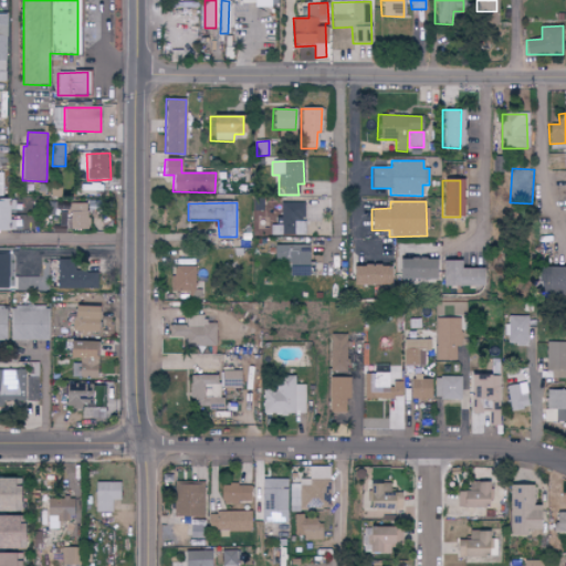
[(60,213),(60,230),(88,230),(88,205),(71,203),(71,213),(60,213)]
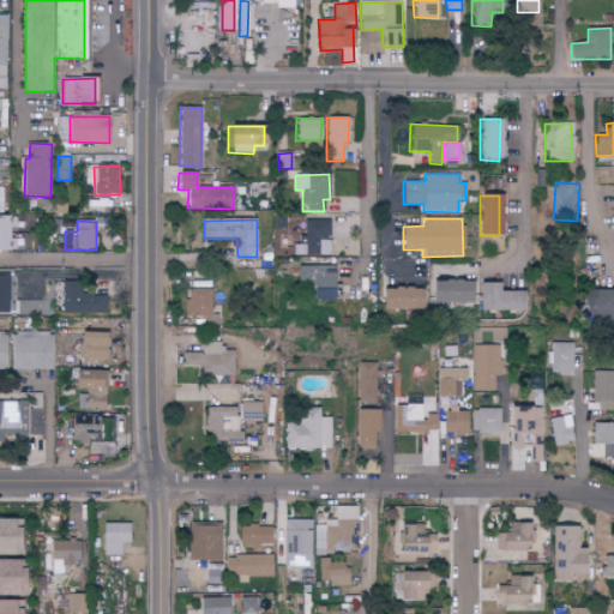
[(304,245),(292,245),(292,256),(331,256),(330,241),(329,241),(329,221),(304,221),(304,245)]
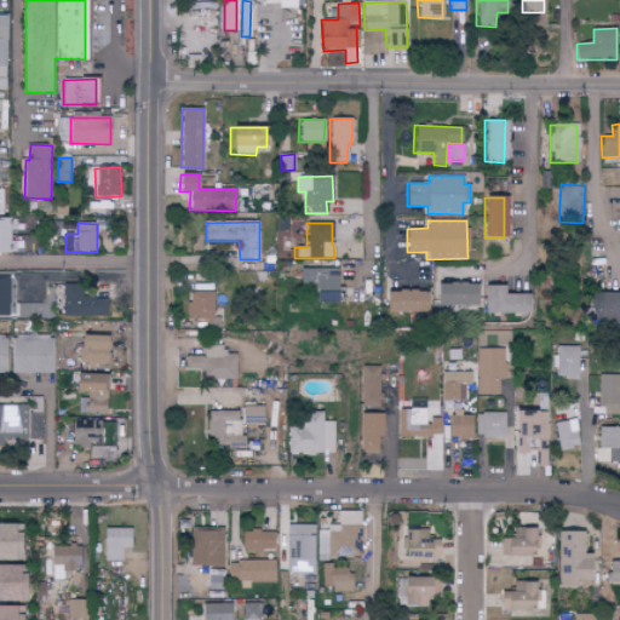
[(336,303),(334,269),(299,270),(299,285),(313,285),(313,303),(336,303)]
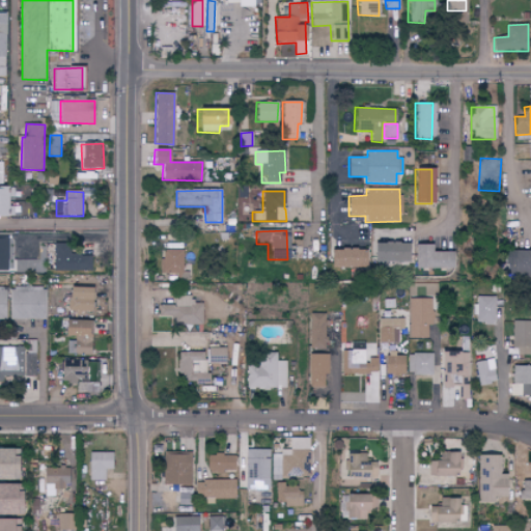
[(372,261),(407,262),(408,244),(373,243),(372,261)]
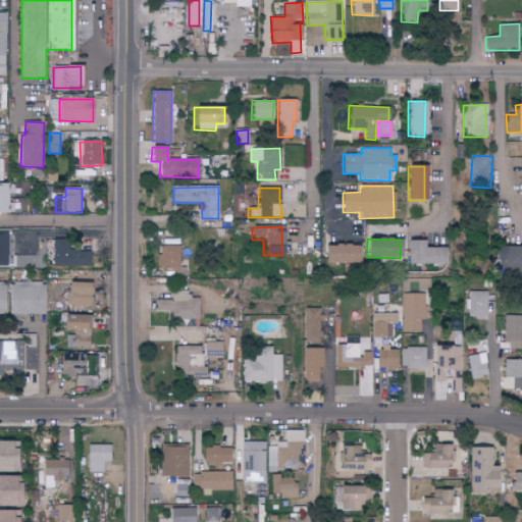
[(89,250),(59,250),(59,241),(43,240),(43,252),(52,252),(52,266),(89,266),(89,250)]
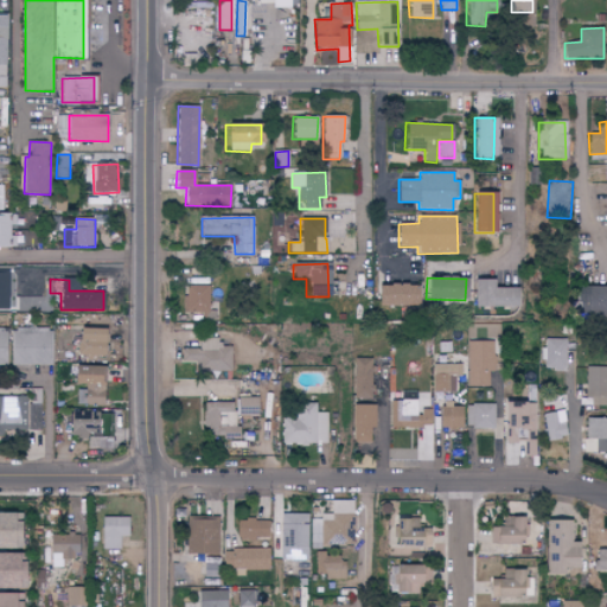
[(516,307),(516,288),(493,288),(492,280),(472,280),(473,307),(516,307)]
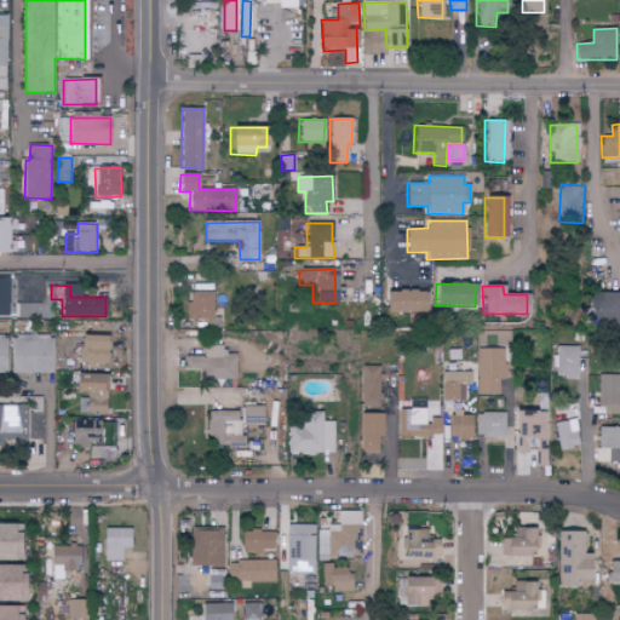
[(384,314),(424,313),(424,291),(384,292),(384,314)]
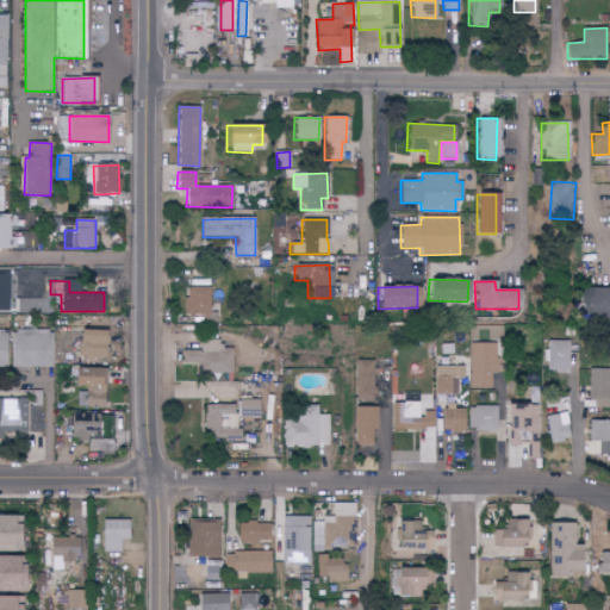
[(211,287),(186,288),(187,324),(217,324),(217,312),(211,312),(211,287)]
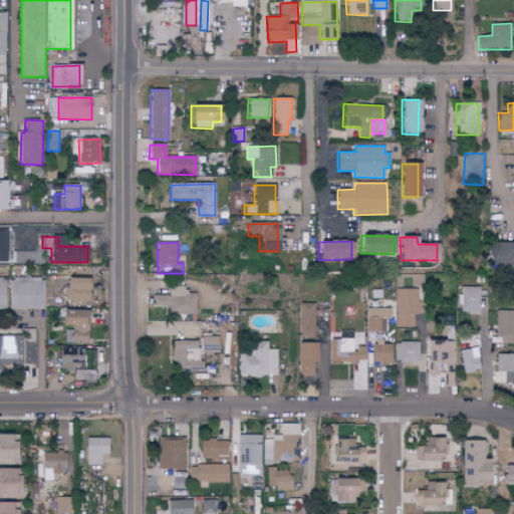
[(493,268),(513,268),(513,243),(494,243),(493,268)]
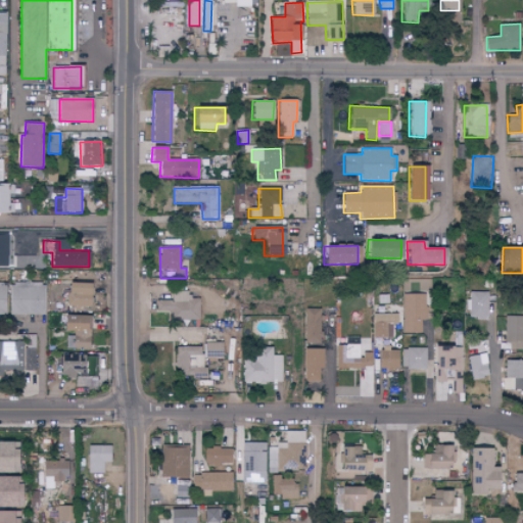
[(0,314),(9,315),(8,283),(0,283),(0,314)]
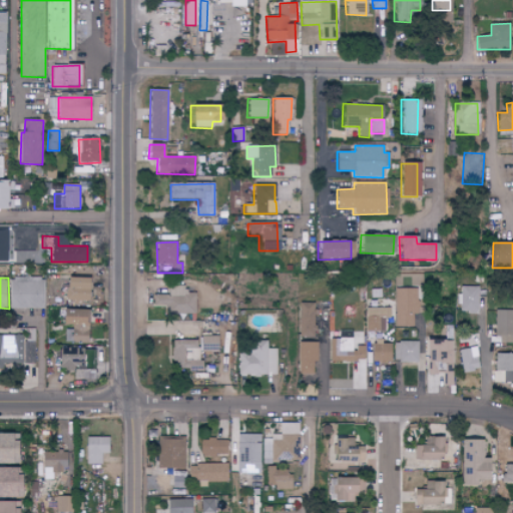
[(9,279),(10,310),(41,309),(40,278),(9,279)]
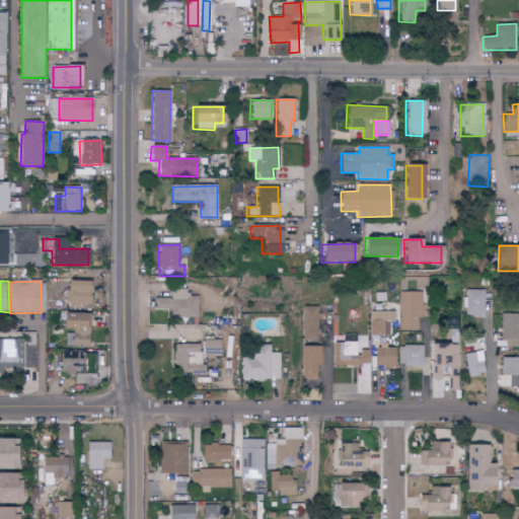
[(89,302),(89,282),(63,282),(64,303),(89,302)]
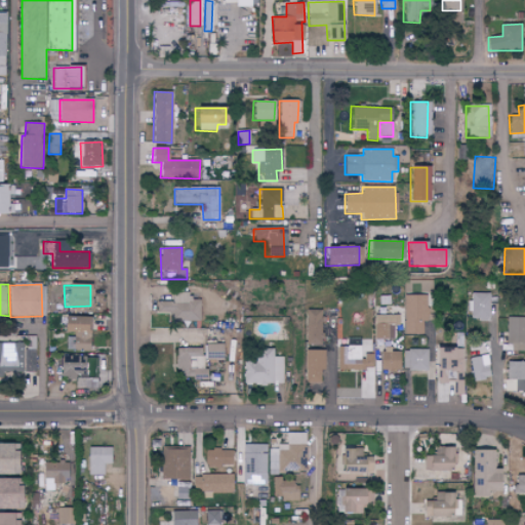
[(170,321),(200,322),(201,300),(191,300),(191,293),(172,292),(172,303),(159,301),(159,314),(170,314),(170,321)]
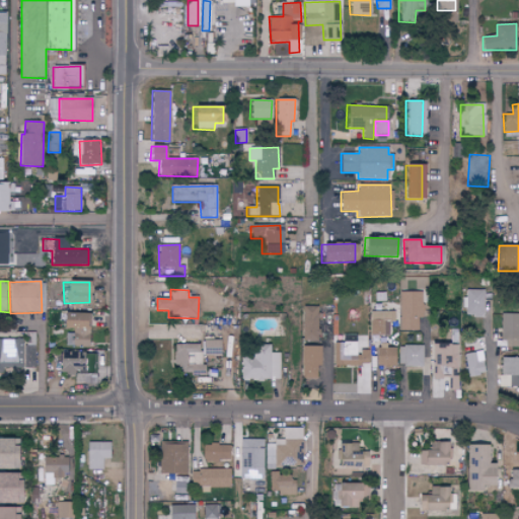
[(486,291),(467,290),(466,316),(485,317),(486,291)]
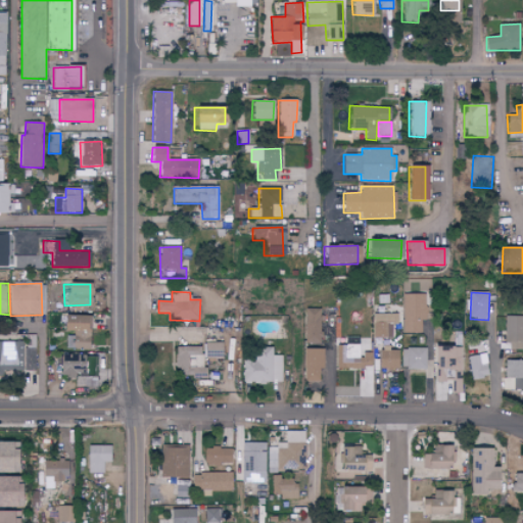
[(427,294),(402,295),(402,333),(422,333),(421,321),(427,321),(427,294)]
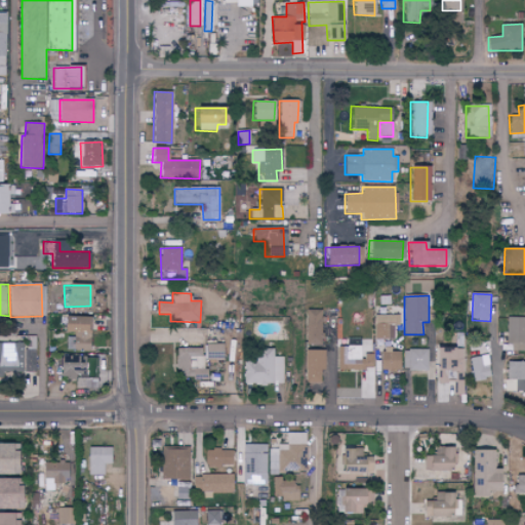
[(321,345),(322,311),(307,311),(306,345),(321,345)]
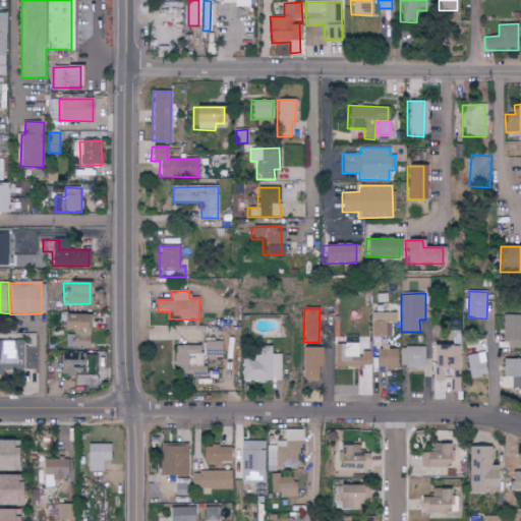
[(392,336),(392,323),(396,323),(396,312),(370,313),(371,337),(392,336)]
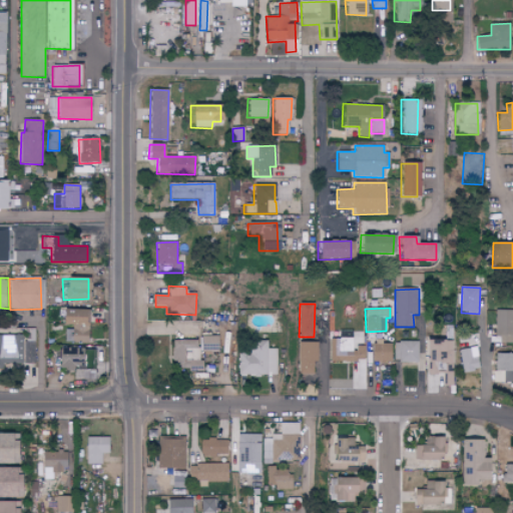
[(87,311),(57,310),(57,327),(65,328),(65,343),(86,343),(87,311)]
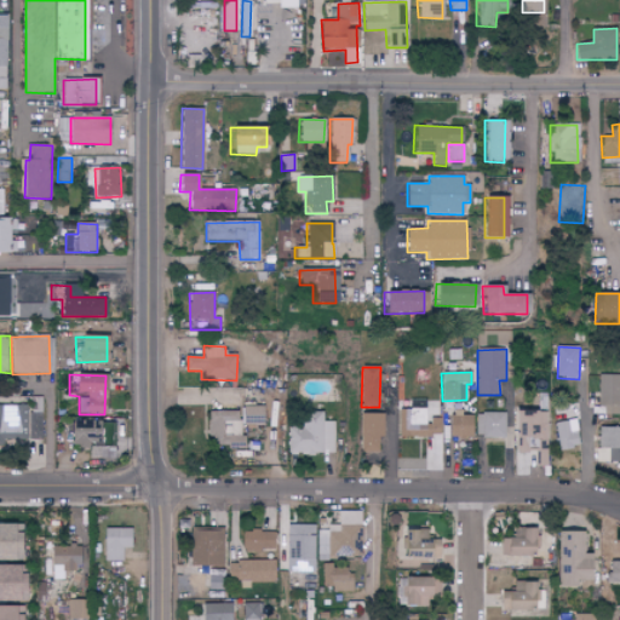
[(619,375),(598,375),(600,415),(619,415),(619,375)]
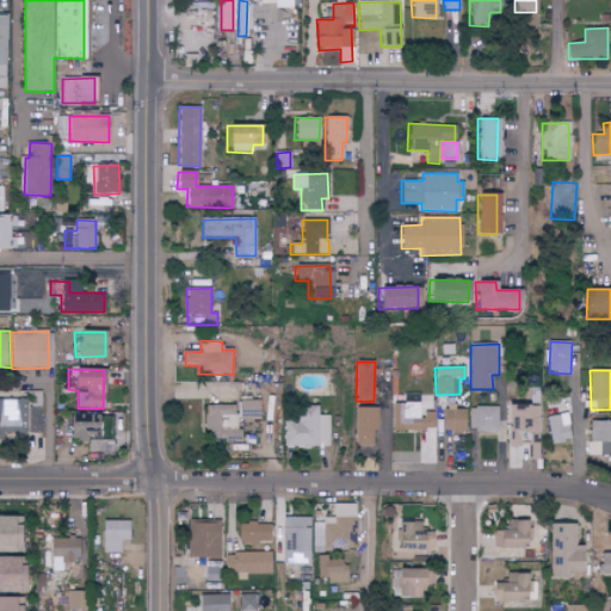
[(30,433),(42,434),(43,394),(31,394),(30,433)]
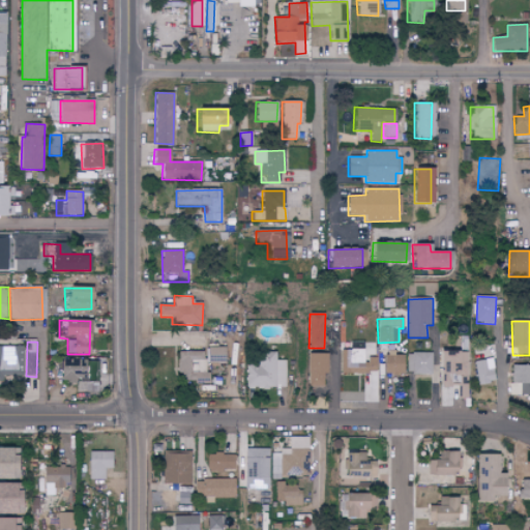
[(25,347),(0,347),(0,376),(26,376),(25,347)]
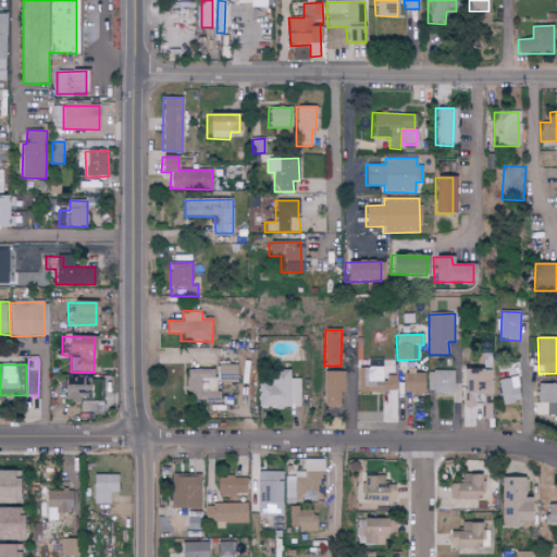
[(235,364),(217,366),(218,383),(236,382),(235,364)]
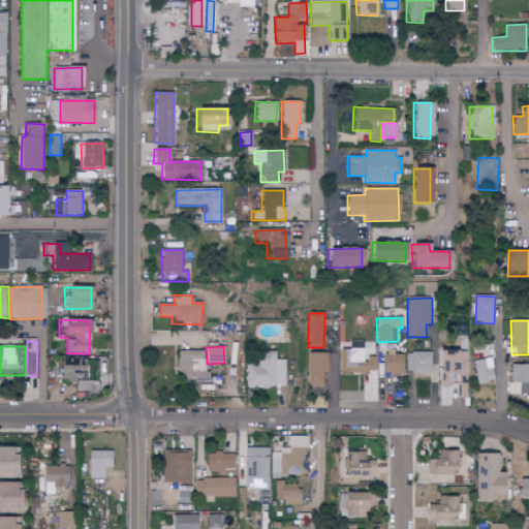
[(364,349),(346,348),(345,372),(375,373),(375,358),(363,356),(364,349)]
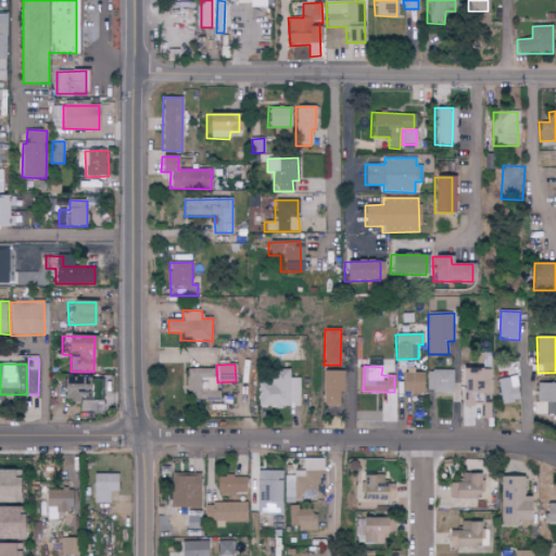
[(489,368),(459,369),(460,406),(479,406),(479,419),(490,418),(489,368)]
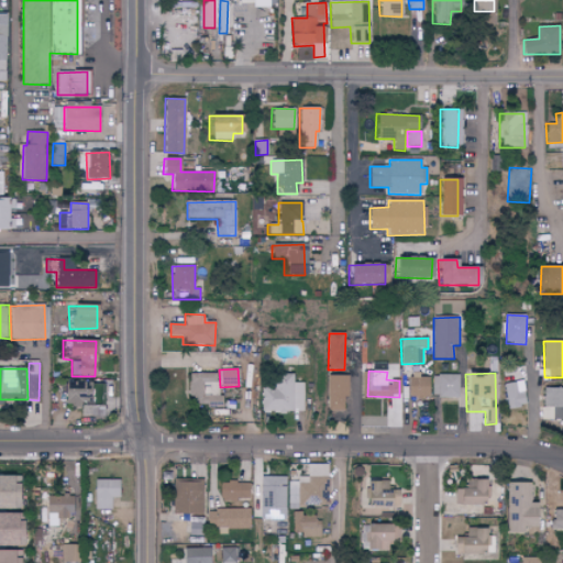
[(220,374),(189,374),(188,406),(220,406),(220,374)]
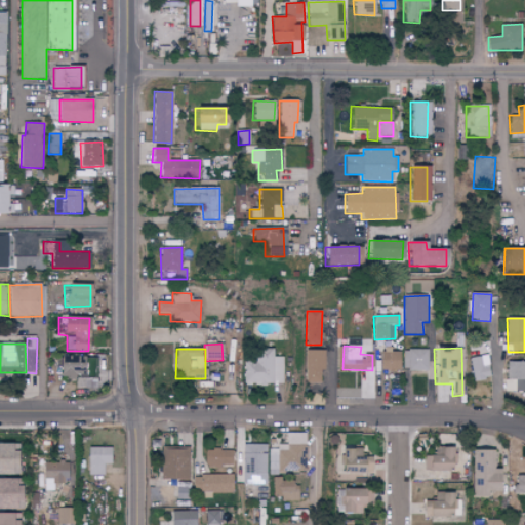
[(283,357),(272,358),(272,350),(255,350),(255,362),(242,363),(243,385),(283,384),(283,357)]
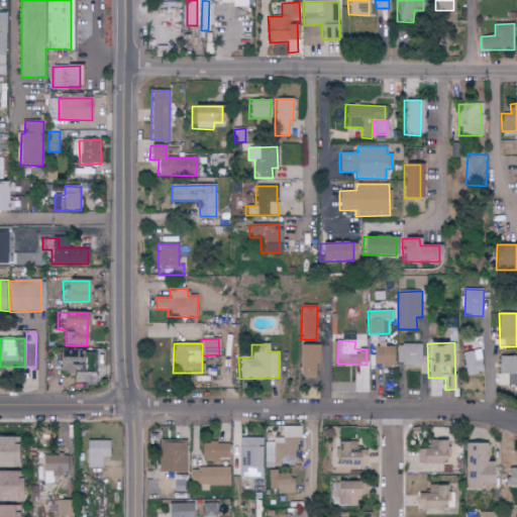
[(375,365),(393,366),(394,345),(376,344),(375,365)]
